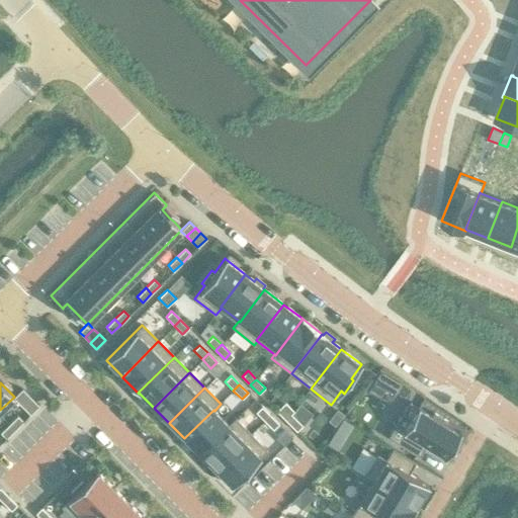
[(13,398),(18,404),(27,395),(22,389),(14,397),(13,398)]
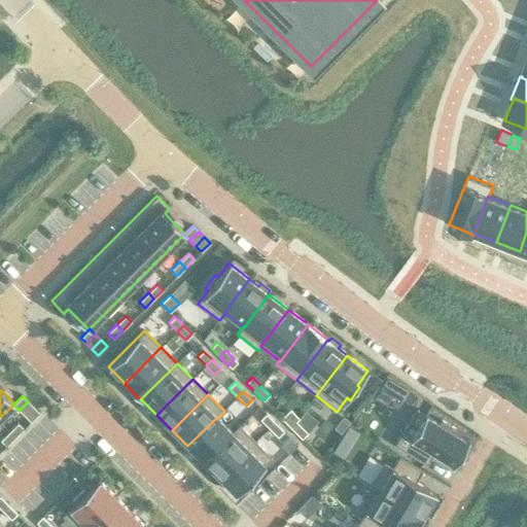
[(34,407),(28,401),(19,411),(25,416),(34,407)]
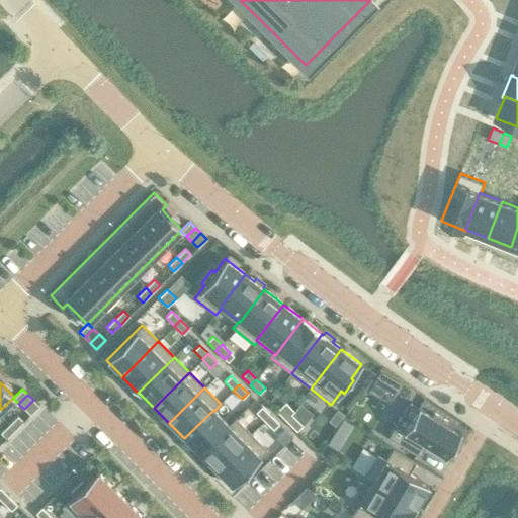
[(38,406),(33,400),(24,409),(29,415),(38,406)]
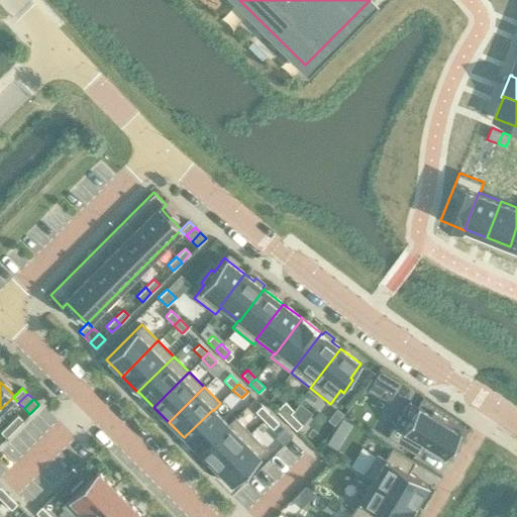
[(444,457),(448,451),(451,452),(458,440),(456,438),(459,432),(458,431),(458,432),(444,423),(446,420),(433,412),(431,415),(418,407),(418,406),(417,406),(409,402),(410,401),(409,401),(387,437),(418,456),(425,444),(443,455),(443,456),(444,457)]
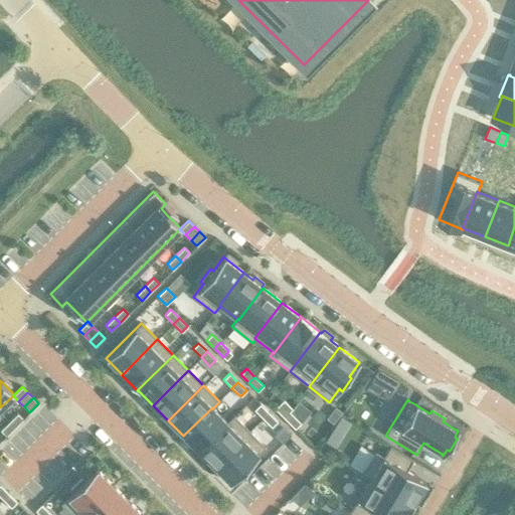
[(275,408),(284,417),(289,411),(292,408),(284,400),(275,408)]
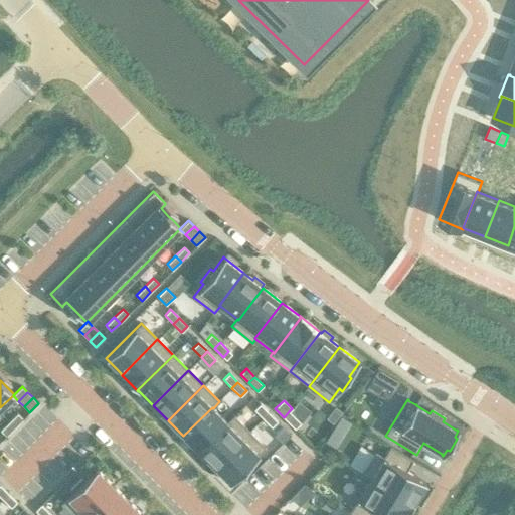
[(253,409),(263,418),(269,412),(260,404),(253,409)]
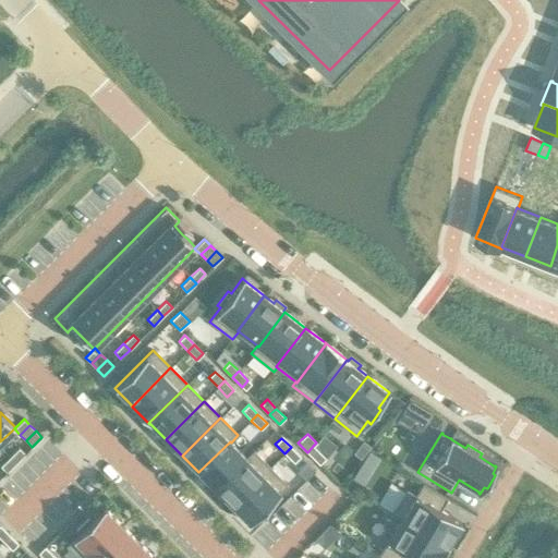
[(198,472),(216,489),(246,458),(245,458),(231,443),(230,441),(198,472)]
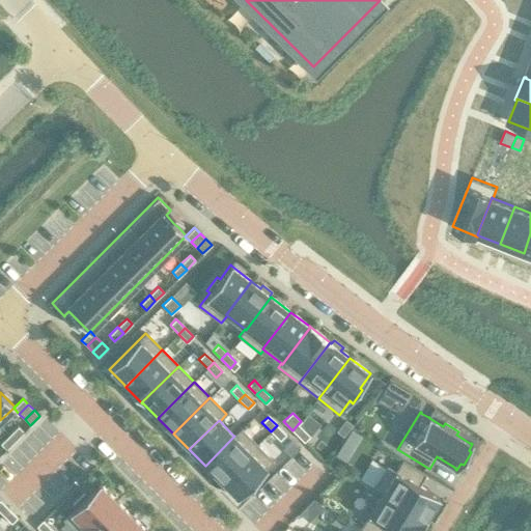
[(309,436),(298,424),(292,430),(304,442),(309,436)]
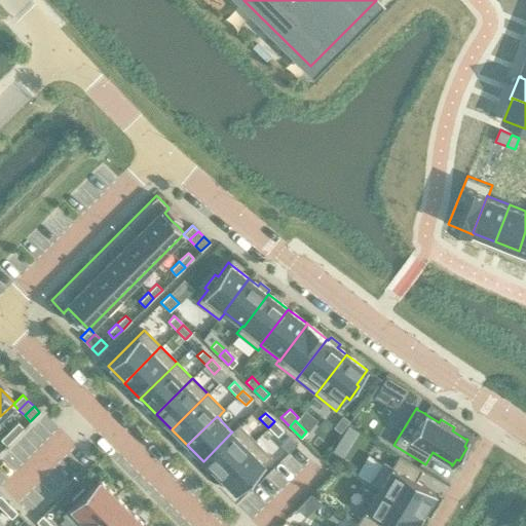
[(268,427),(276,437),(283,430),(274,421),(268,427)]
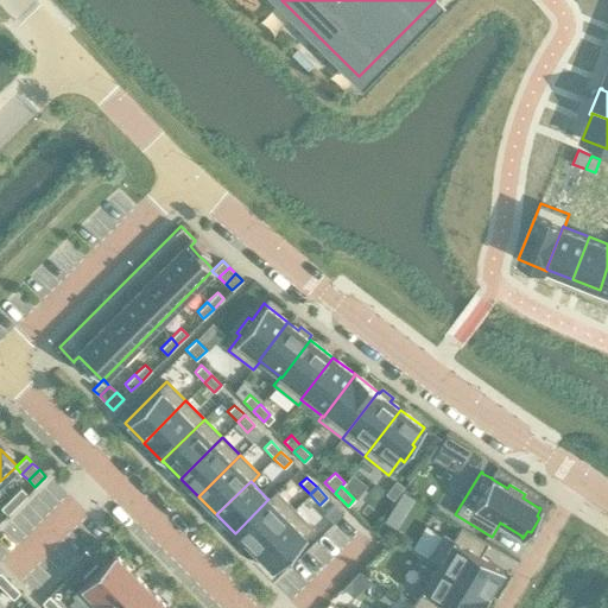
[(20,488),(11,498),(17,505),(27,494),(20,488)]
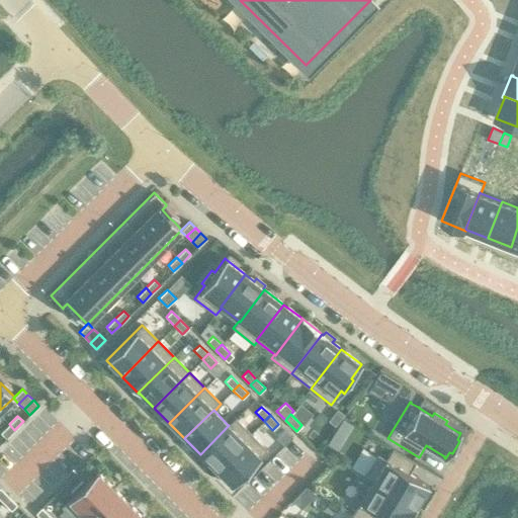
[(200,454),(216,469),(251,434),(235,418),(228,425),(229,425),(200,454)]
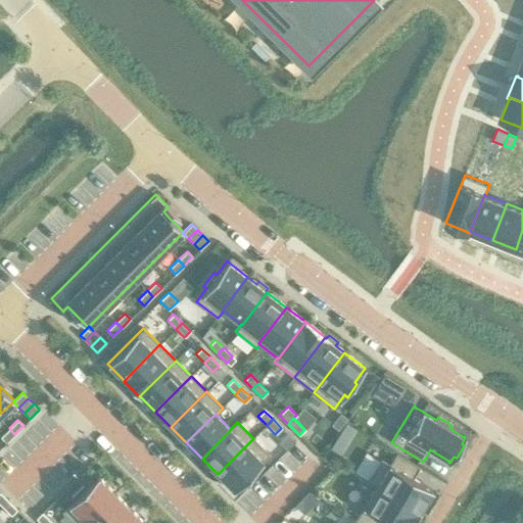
[(346,422),(340,431),(351,438),(358,429),(346,422)]
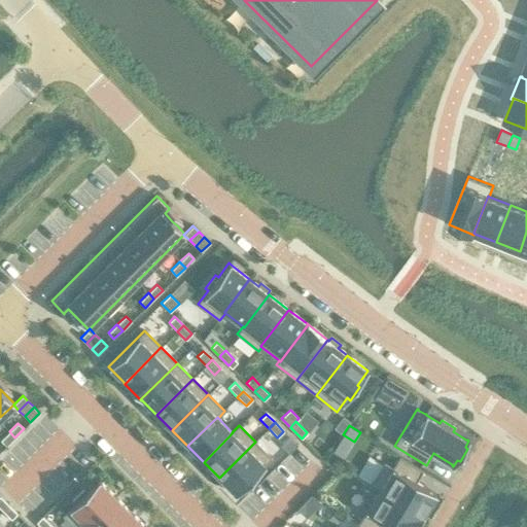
[(0,441),(6,446),(14,437),(9,431),(0,441)]
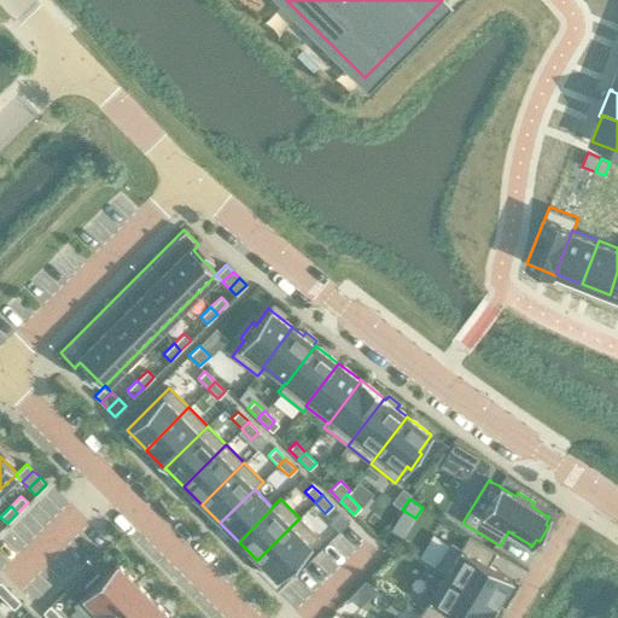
[(319,537),(299,518),(257,560),(275,578),(275,579),(277,581),(319,537)]
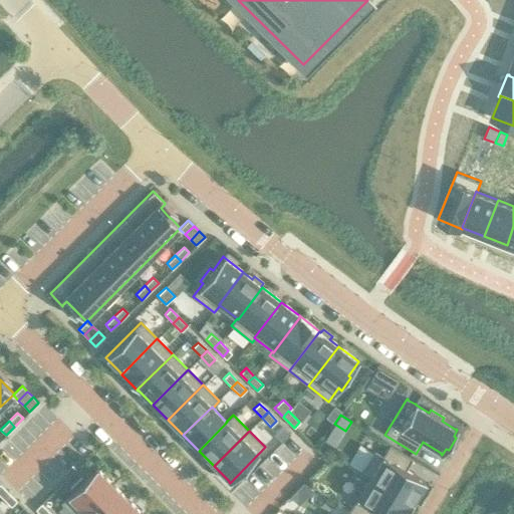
[(329,432),(324,441),(335,447),(341,438),(329,432)]
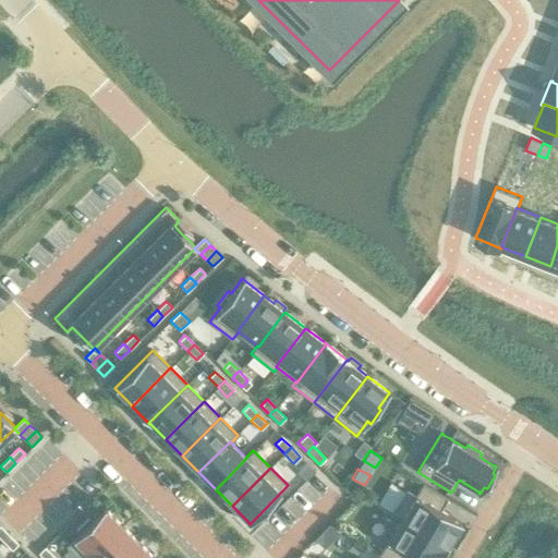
[(391,514),(400,520),(401,518),(447,546),(448,546),(461,524),(462,523),(440,510),(448,498),(423,483),(415,495),(407,489),(391,514)]
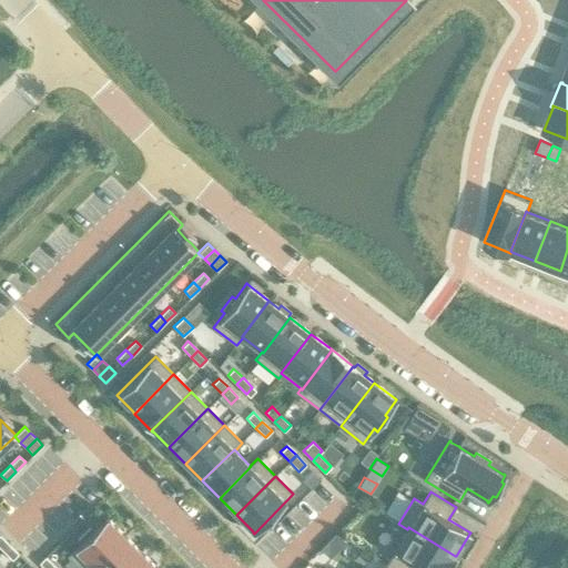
[(78,567),(90,567),(124,535),(107,518),(108,517),(107,517),(92,530),(90,527),(77,540),(80,543),(67,556),(78,567)]
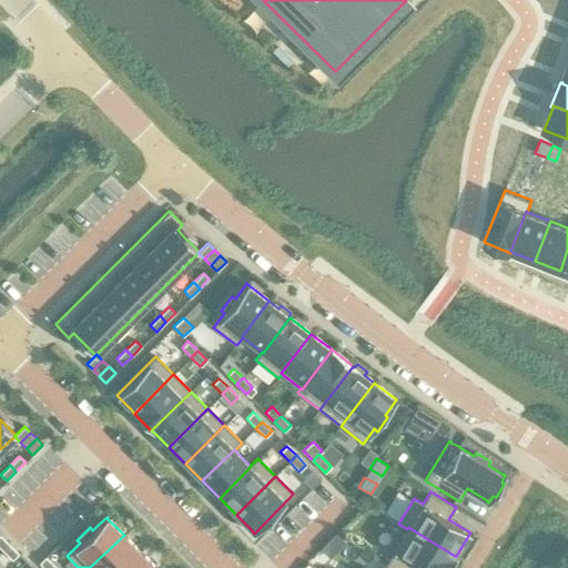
[(394,551),(386,563),(394,567),(418,567),(419,567),(448,567),(456,556),(455,556),(408,527),(407,529),(394,550),(393,551),(394,551)]
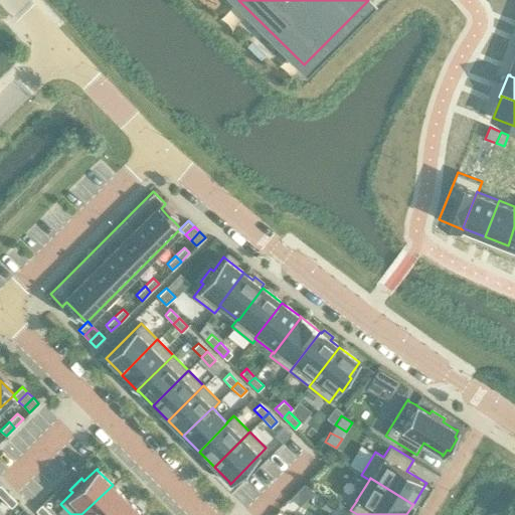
[(113,514),(128,500),(113,485),(81,514),(113,514)]
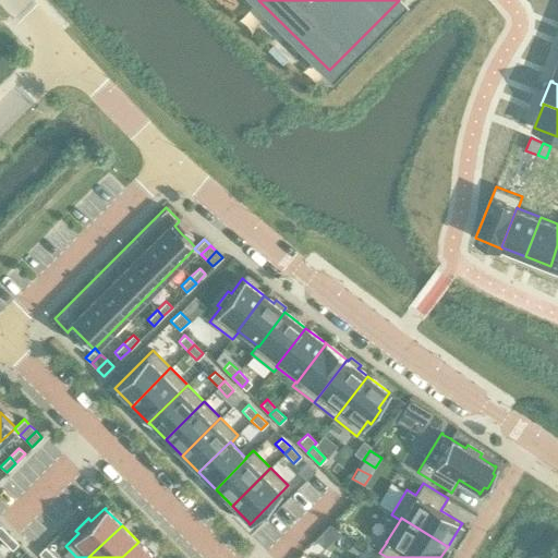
[(9,534),(2,541),(12,550),(17,544),(9,534)]
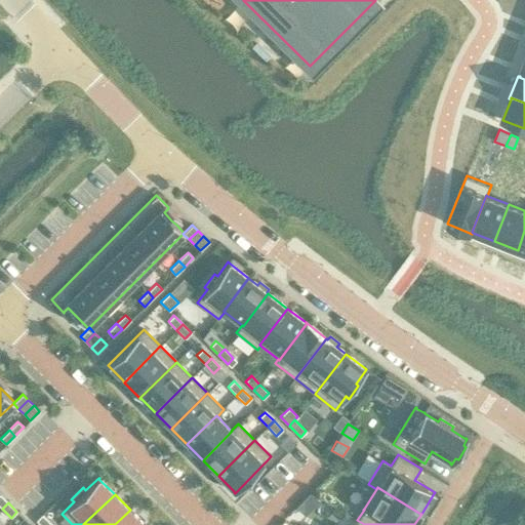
[(145,524),(130,510),(115,524),(145,524)]
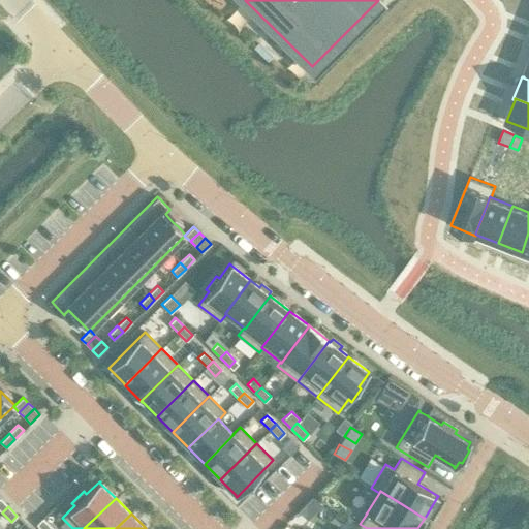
[(52,528),(42,519),(36,525),(39,528),(52,528)]
